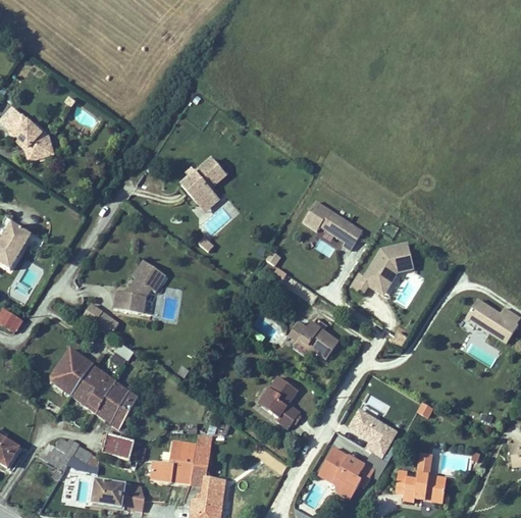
[(0,121),(7,130),(21,115),(11,105),(0,116),(0,121)]
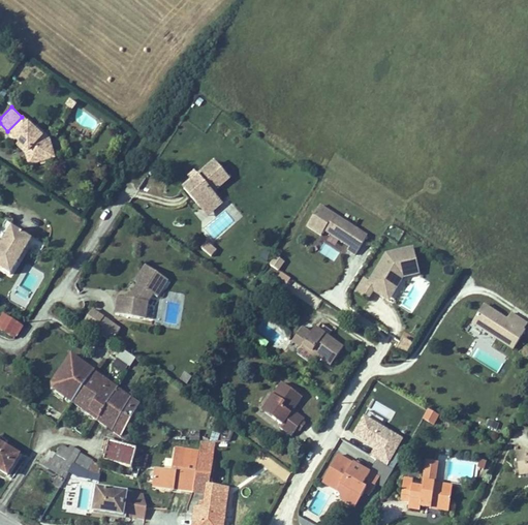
[(49,158),(42,135),(35,128),(23,116),(22,117),(7,131),(6,132),(13,139),(12,140),(17,143),(18,142),(27,151),(31,163),(49,158)]
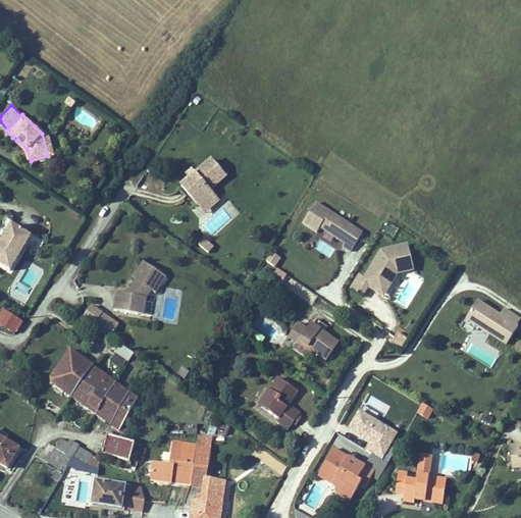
[(54,154),(49,136),(37,124),(35,126),(42,134),(48,156),(54,154)]
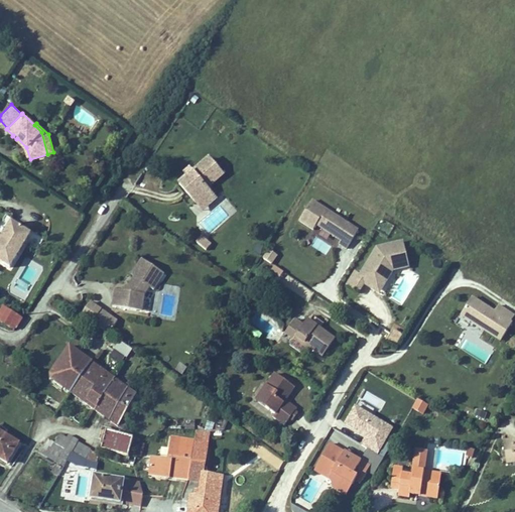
[(26,147),(17,138),(16,139),(15,140),(24,149),(27,160),(30,159),(26,147)]
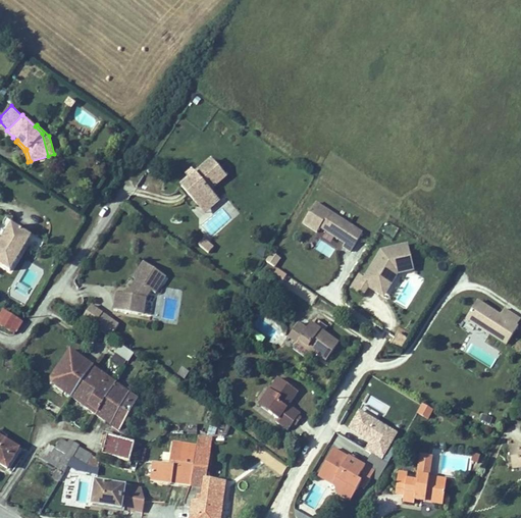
[(212,188),(227,174),(210,156),(193,172),(188,177),(179,185),(199,206),(215,191),(212,188)]
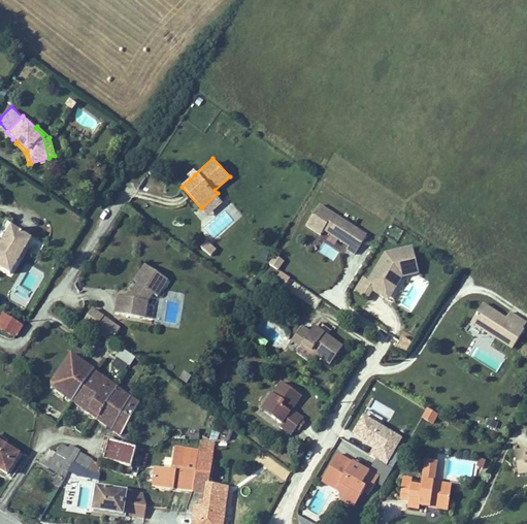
[(190,179),(195,174),(192,170),(187,175),(190,179)]
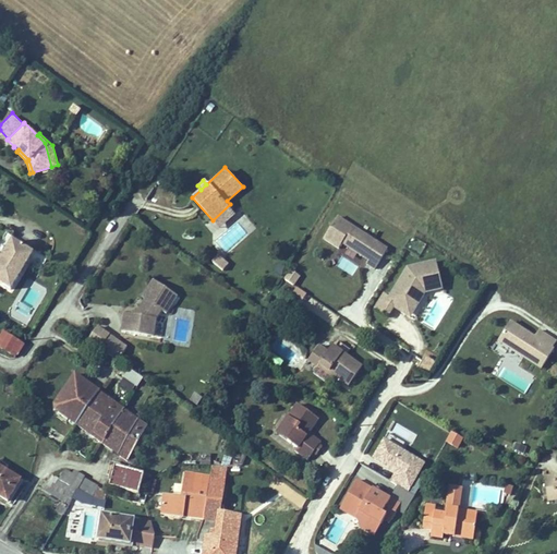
[(220,228),(238,212),(230,204),(213,220),(220,228)]
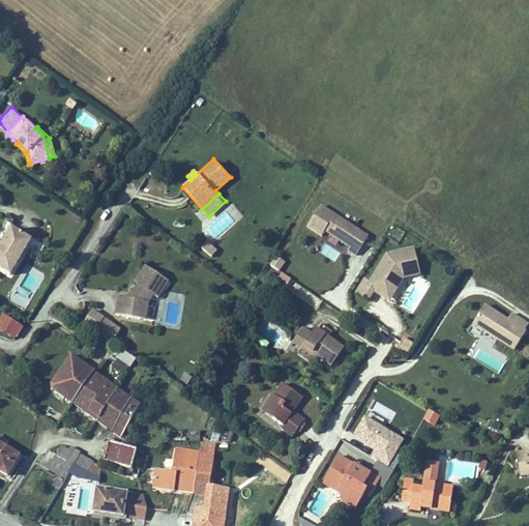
[(368,233),(321,203),(306,226),(321,235),(324,230),(348,245),(347,249),(354,253),(368,233)]
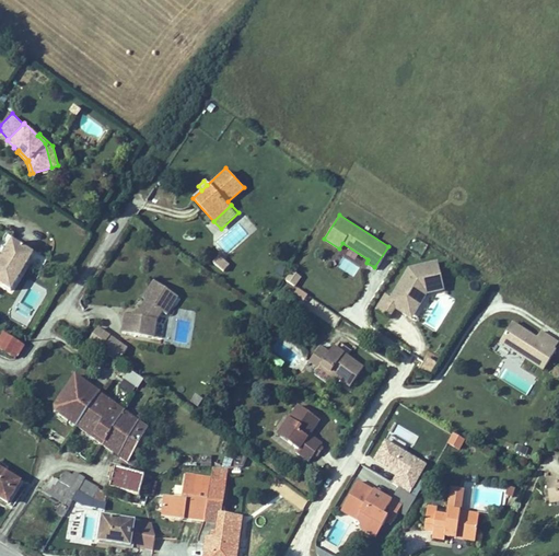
[(0,285),(11,291),(34,254),(11,240),(1,256),(0,258),(0,285)]
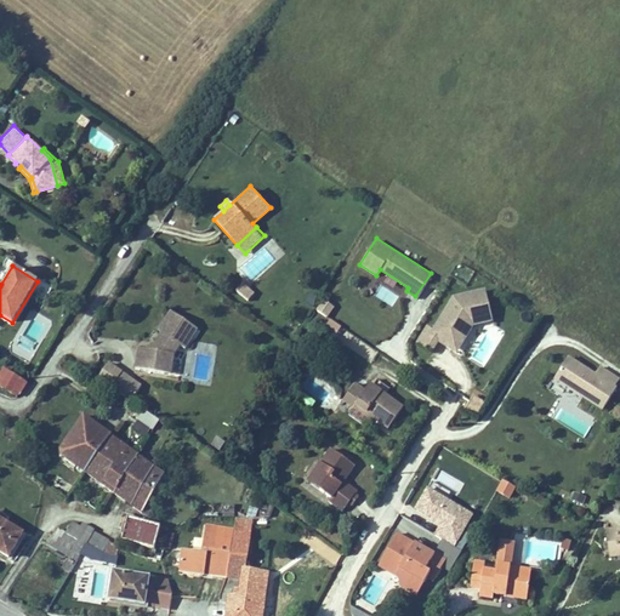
[(242,277),(233,285),(245,296),(254,289),(242,277)]
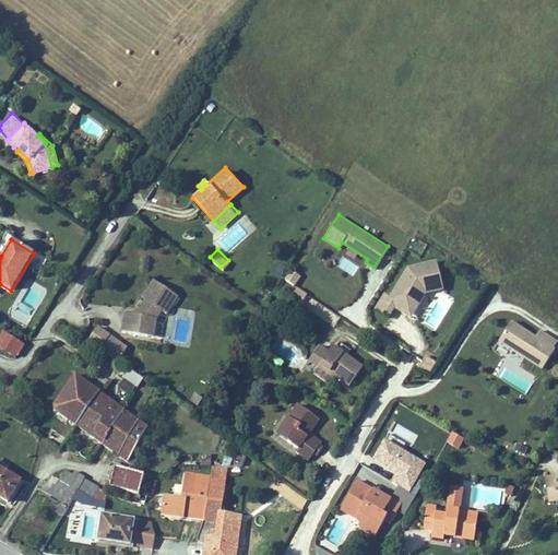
[(277,259),(273,268),(282,272),(286,263),(277,259)]
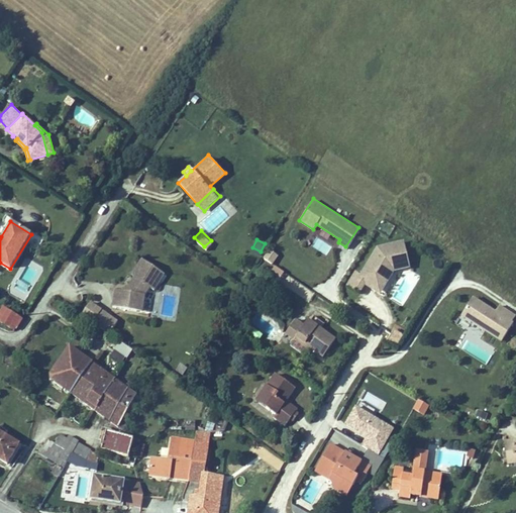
[(410,267),(404,239),(376,246),(359,273),(354,270),(346,284),(359,292),(365,284),(380,294),(394,271),(410,267)]
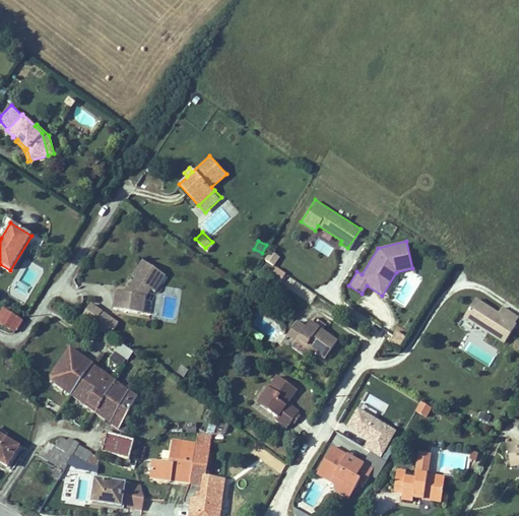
[(273,264),(279,254),(270,248),(264,258),(273,264)]
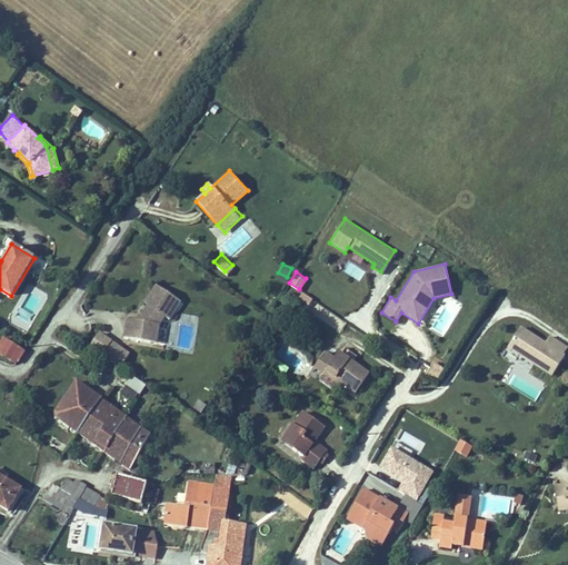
[(147,304),(141,311),(145,314),(140,319),(136,319),(126,317),(121,335),(155,342),(158,324),(163,316),(168,318),(180,301),(156,284),(143,301),(147,304)]
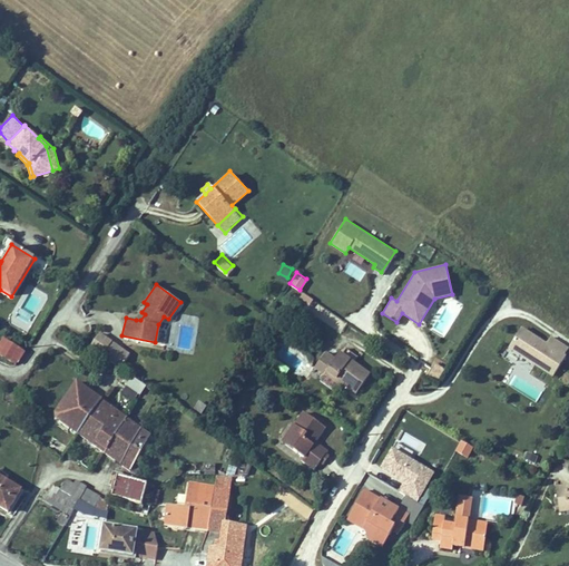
[(306,305),(313,296),(302,288),(295,296),(306,305)]
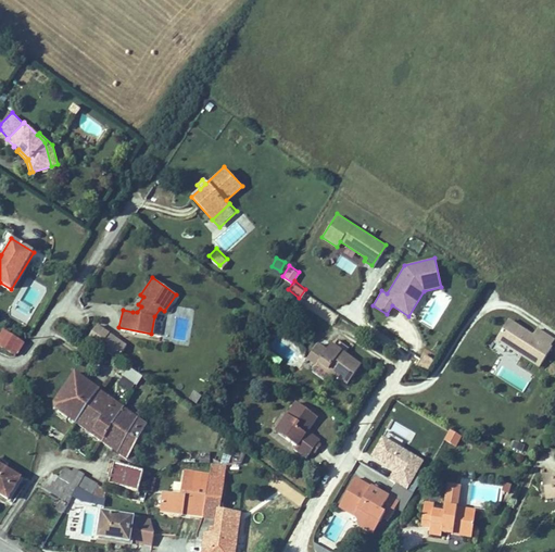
[(532,335),(508,320),(496,338),(538,364),(554,338),(537,327),(532,335)]
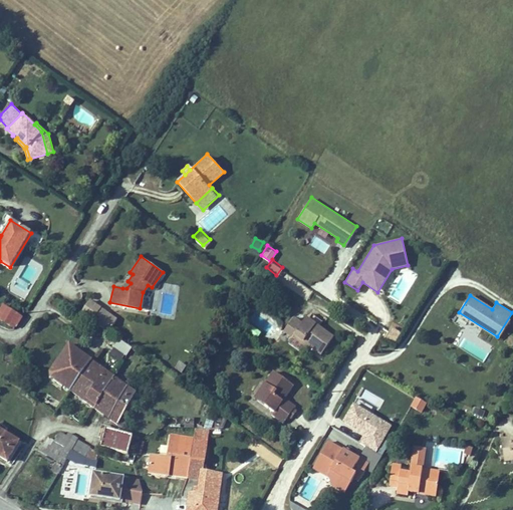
[(81,311),(107,329),(116,315),(90,297),(81,311)]
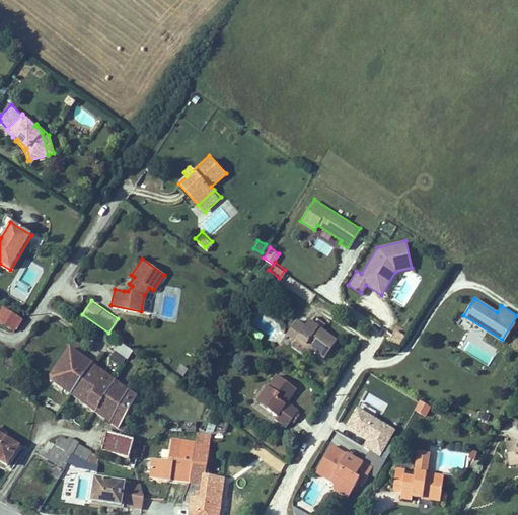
[(0,323),(13,332),(22,318),(2,306),(0,309),(0,323)]
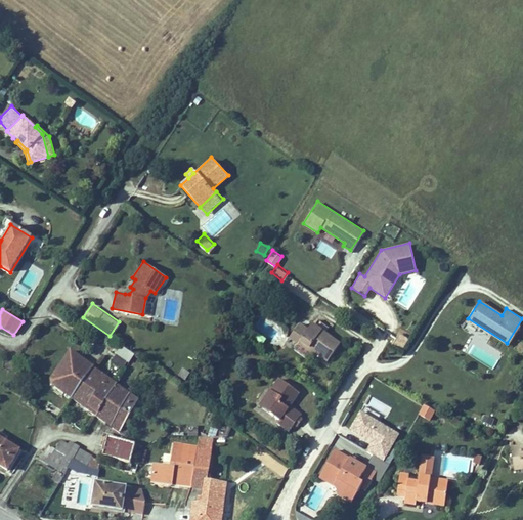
[(298,321),(288,336),(297,343),(293,348),(307,358),(313,350),(325,359),(339,341),(311,320),(306,328),(298,321)]
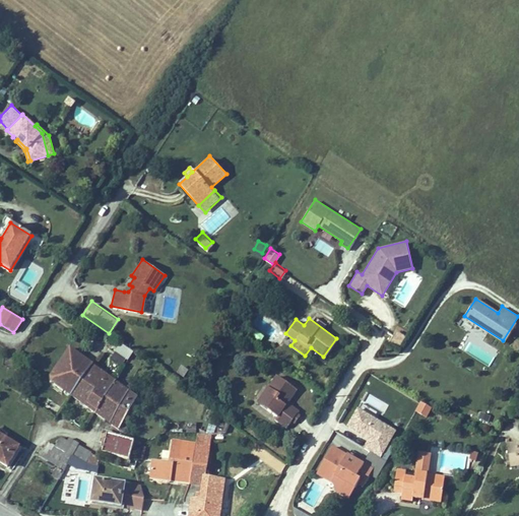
[(399,343),(404,331),(393,326),(388,339),(399,343)]
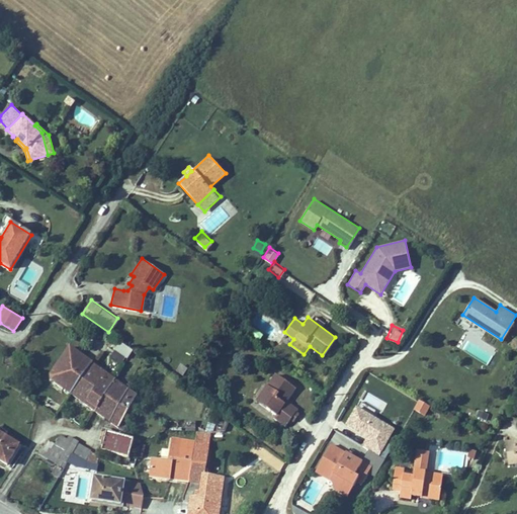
[(112,345),(125,354),(132,346),(118,337),(112,345)]
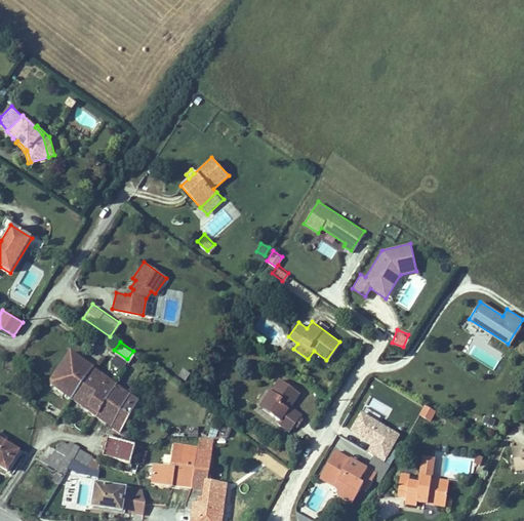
[(111,381),(69,351),(49,378),(50,384),(80,404),(96,382),(106,388),(111,381)]
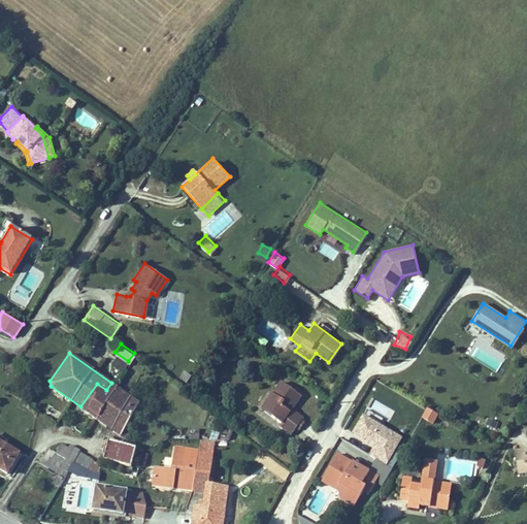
[(182,367),(178,374),(186,379),(190,370),(182,367)]
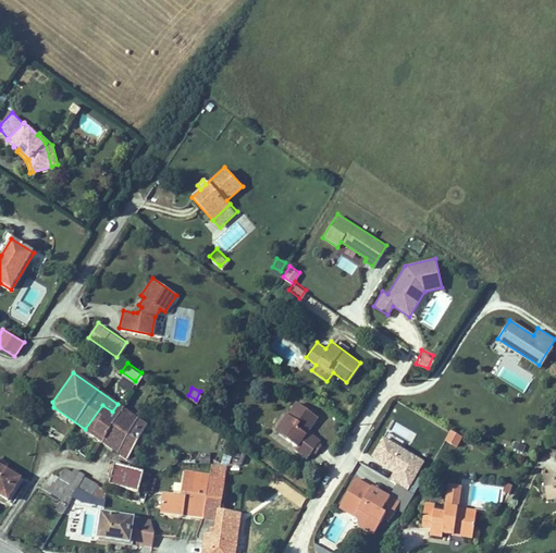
[(318,416),(297,402),(287,415),(291,416),(282,428),(288,433),(286,437),(297,445),(295,449),(307,458),(321,440),(307,430),(318,416)]
